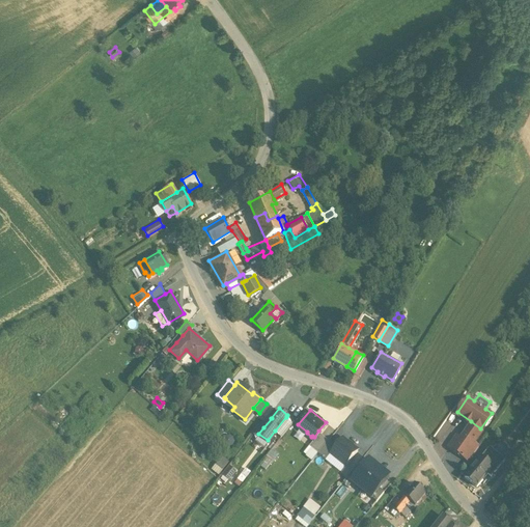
[(271,418),(267,414),(258,423),(263,427),(272,418),(271,418)]
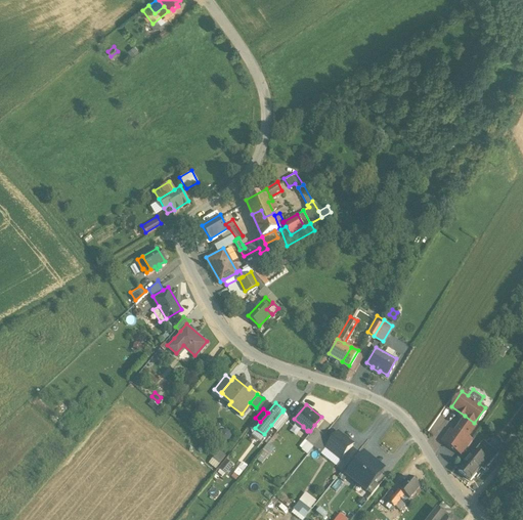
[(282,410),(271,425),(276,429),(288,415),(282,412),(282,410)]
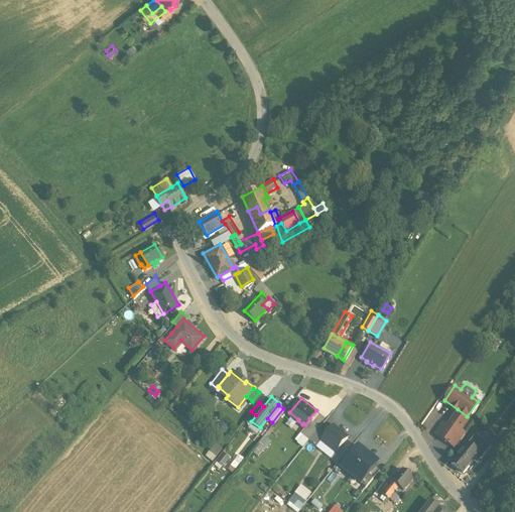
[(467,416),(458,409),(446,424),(451,426),(457,431),(459,428),(467,416)]
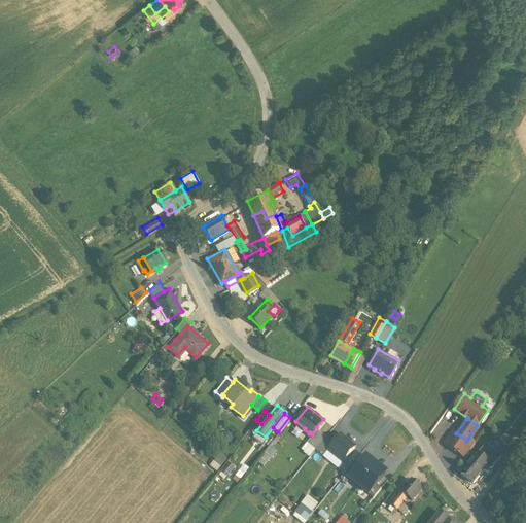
[(316,427),(312,433),(311,433),(306,440),(314,447),(324,434),(316,427)]
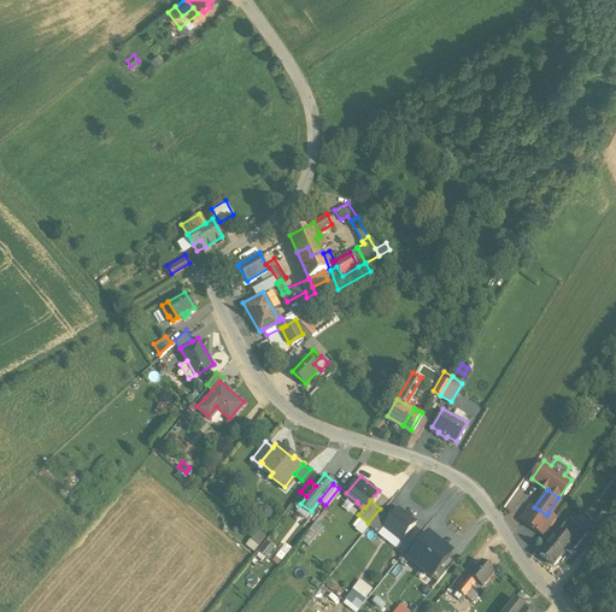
[(415,521),(397,506),(389,516),(383,523),(394,531),(393,533),(398,536),(399,535),(402,537),(415,521)]
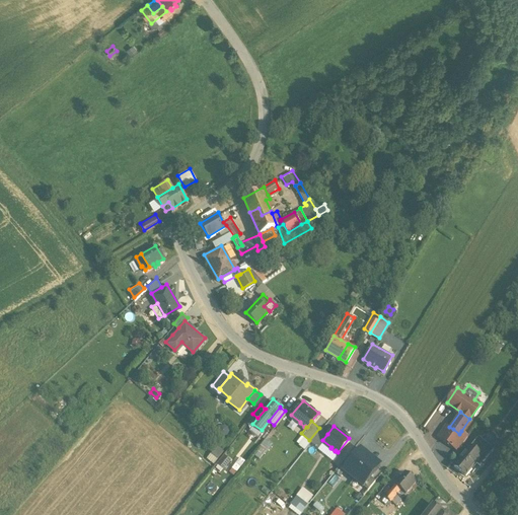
[(508,426),(500,435),(510,443),(517,433),(508,426)]
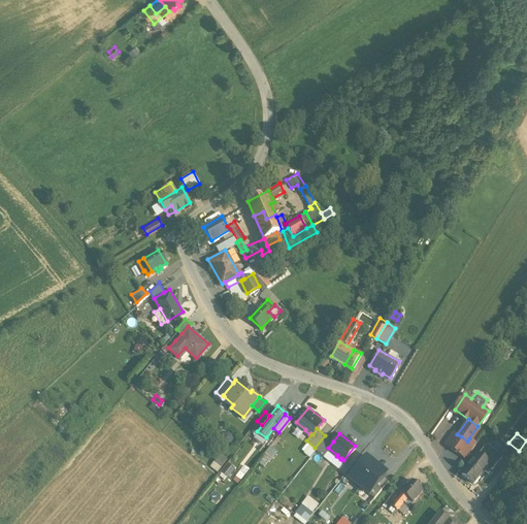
[(333,441),(325,435),(315,448),(323,454),(328,448),(333,441)]
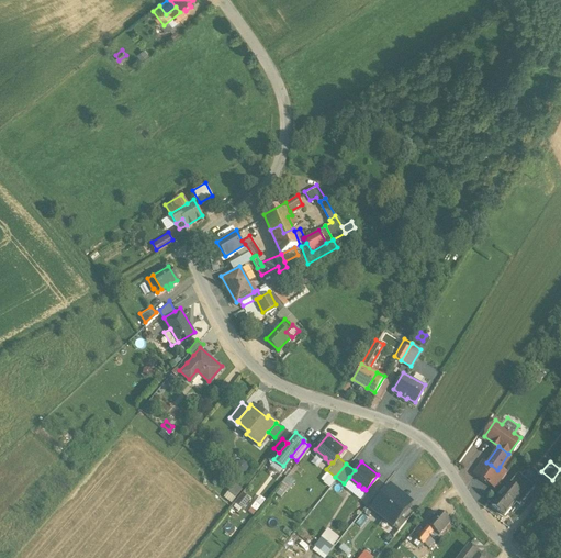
[(497,470),(491,465),(482,478),(494,487),(505,470),(500,467),(497,470)]
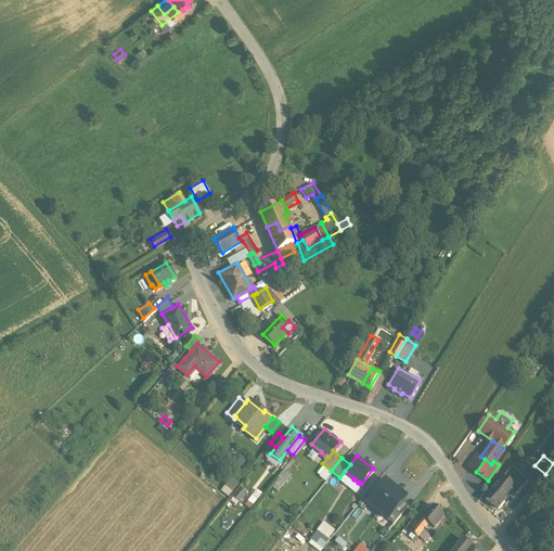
[(532,471),(522,462),(516,469),(527,477),(532,471)]
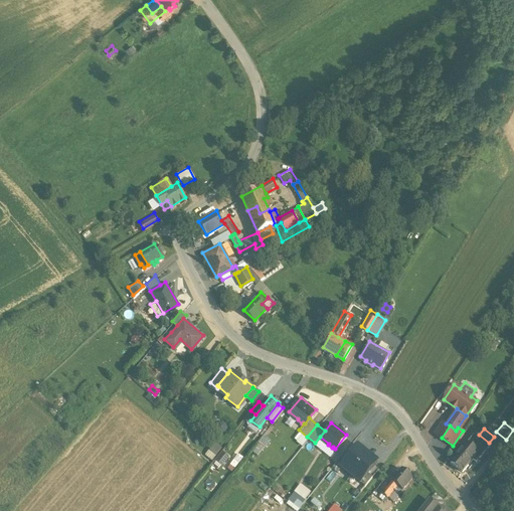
[(474,432),(450,460),(462,470),(473,456),(467,452),(475,443),(483,450),(489,443),(479,435),(474,432)]
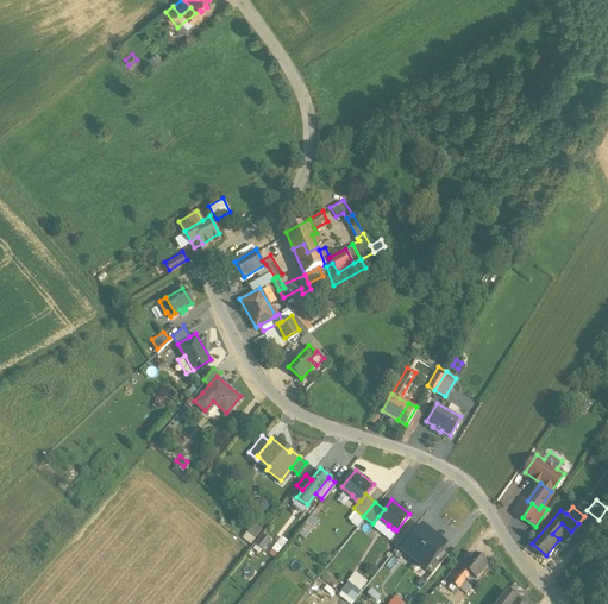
[(256,521),(244,535),(251,541),(262,527),(256,521)]
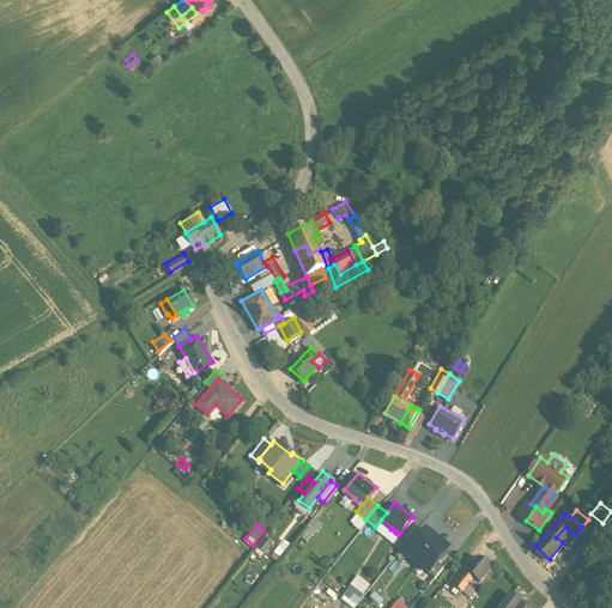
[(563,542),(565,546),(575,535),(565,527),(556,537),(563,542)]
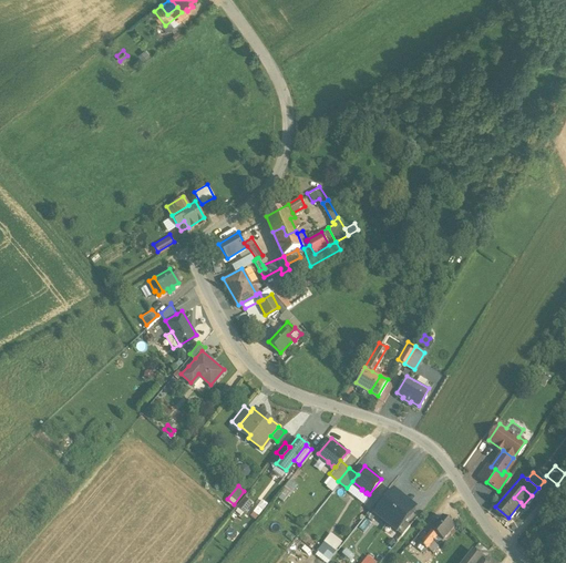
[(374,512),(386,521),(404,498),(393,489),(382,502),(374,512)]
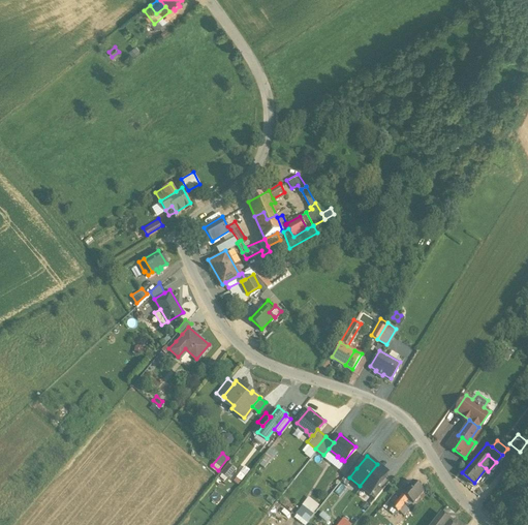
[(229,463),(223,470),(228,475),(235,467),(229,463)]
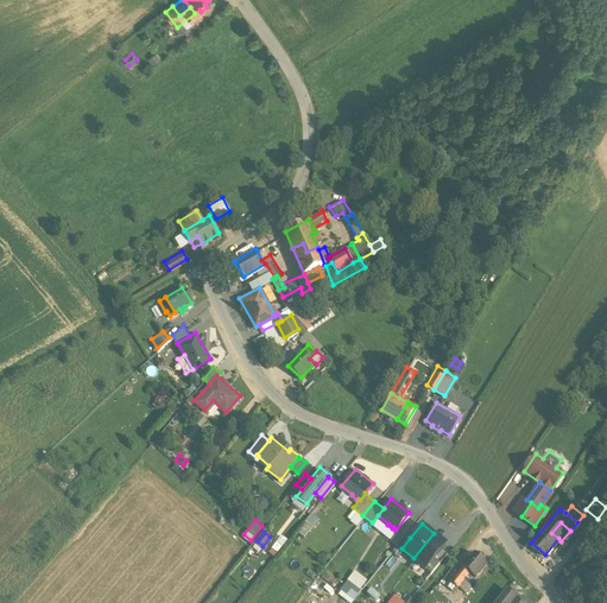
[(444,541),(434,533),(413,558),(424,566),(434,556),(444,541)]
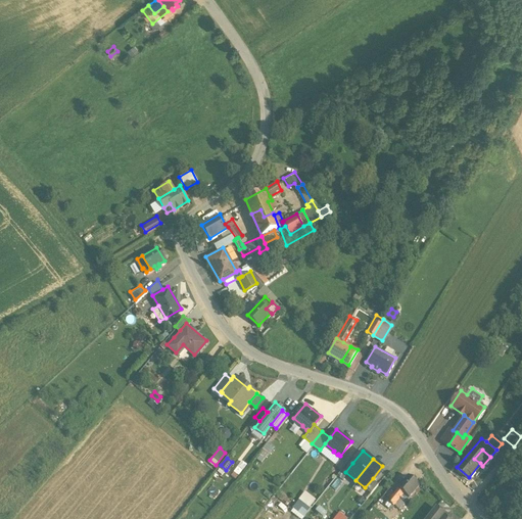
[(345,472),(352,463),(347,460),(336,474),(341,477),(345,472)]
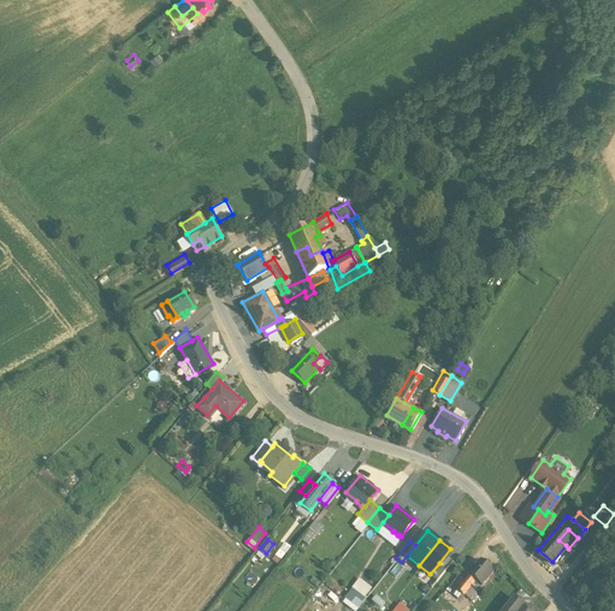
[(480,558),(474,564),(472,562),(468,565),(472,568),(467,573),(474,579),(480,583),(494,569),(480,558)]
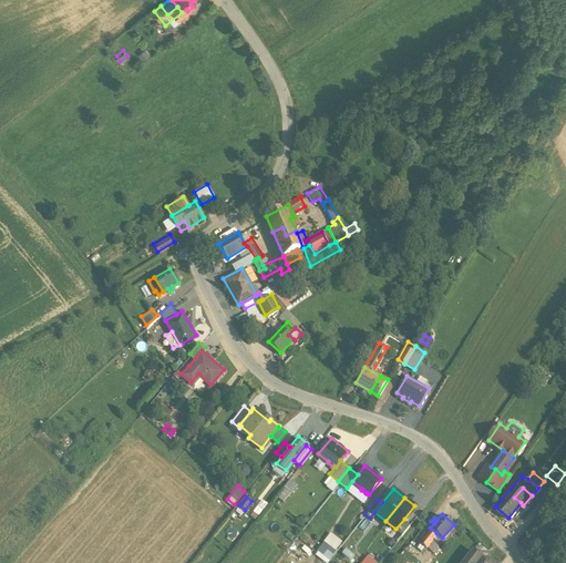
[(410,523),(404,519),(395,529),(401,533),(410,523)]
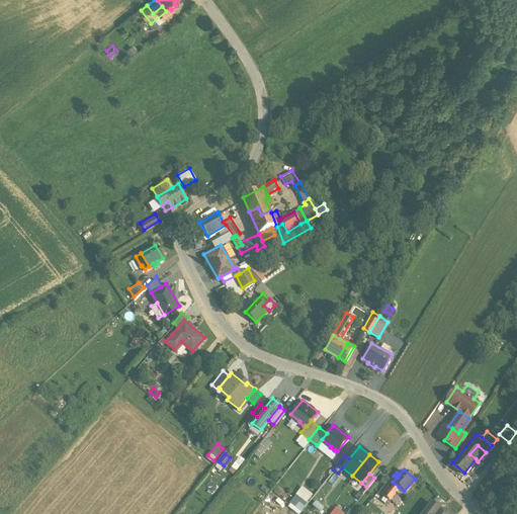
[(394,482),(388,489),(393,494),(399,487),(394,482)]
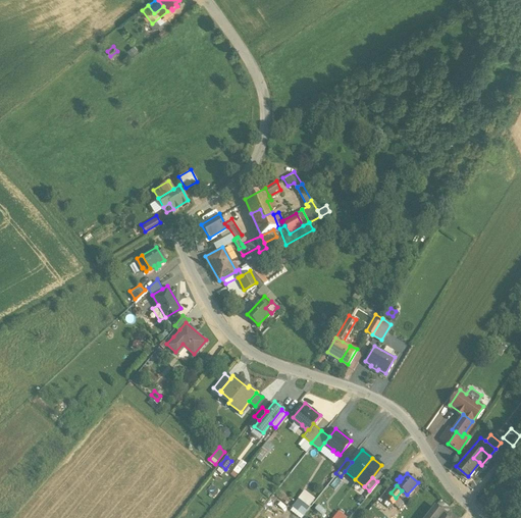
[(308,504),(314,496),(304,488),(297,497),(308,504)]
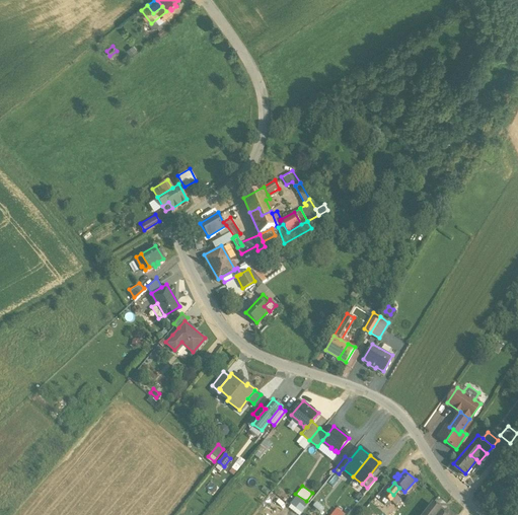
[(399,488),(390,499),(395,503),(404,492),(399,488)]
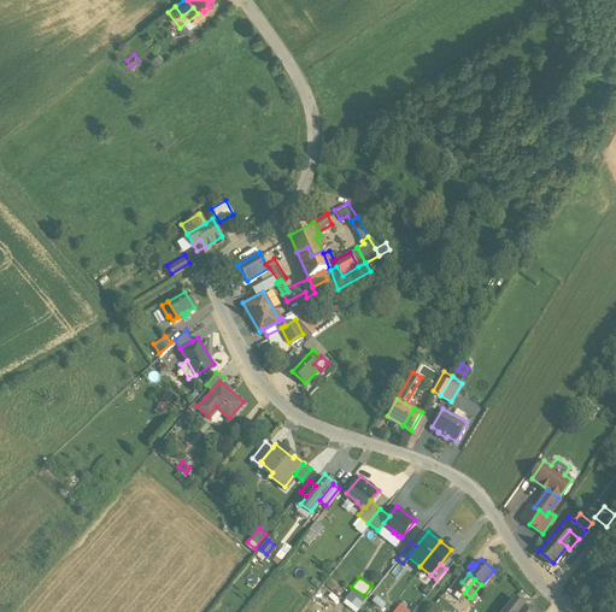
[(462,582),(456,588),(463,594),(468,588),(462,582)]
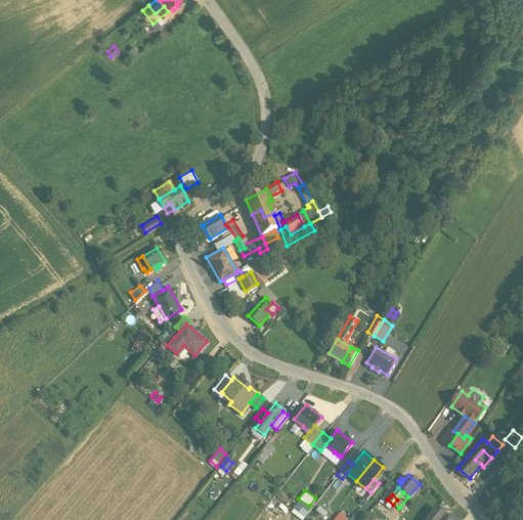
[(310,508),(298,499),(294,508),(304,516),(310,508)]
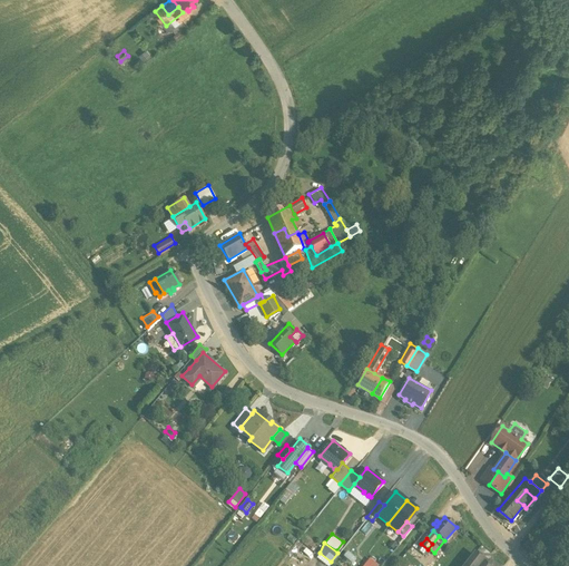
[(473,552),(462,565),(488,565),(483,562),(484,559),(473,552)]
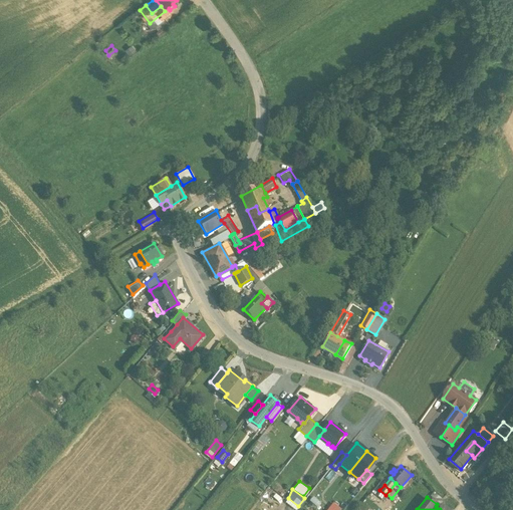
[(325,509),(337,509),(340,507),(332,501),(325,509)]
